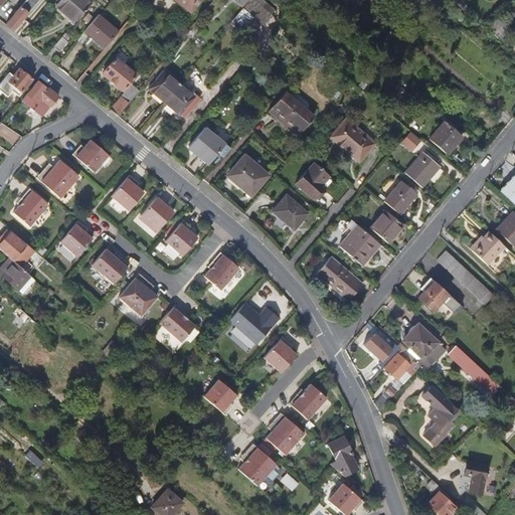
[(14,33),(41,0),(27,0),(5,26),(14,33)]
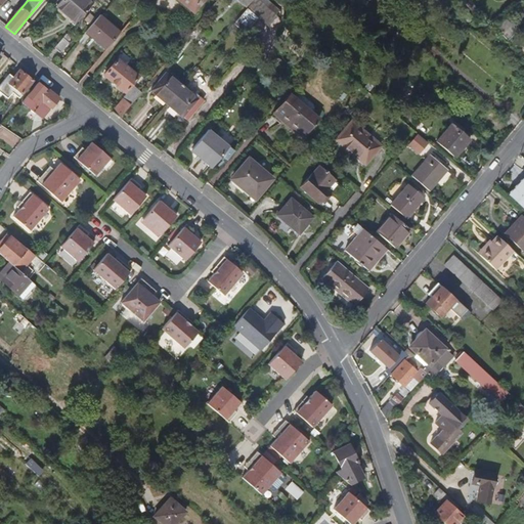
[(76,24),(92,4),(86,0),(61,0),(56,7),(76,24)]
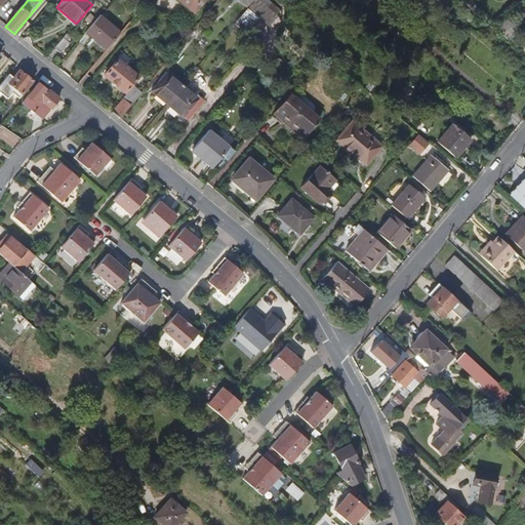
[(146,2),(144,0),(137,0),(137,1),(137,2),(132,8),(132,13),(134,15),(146,2)]
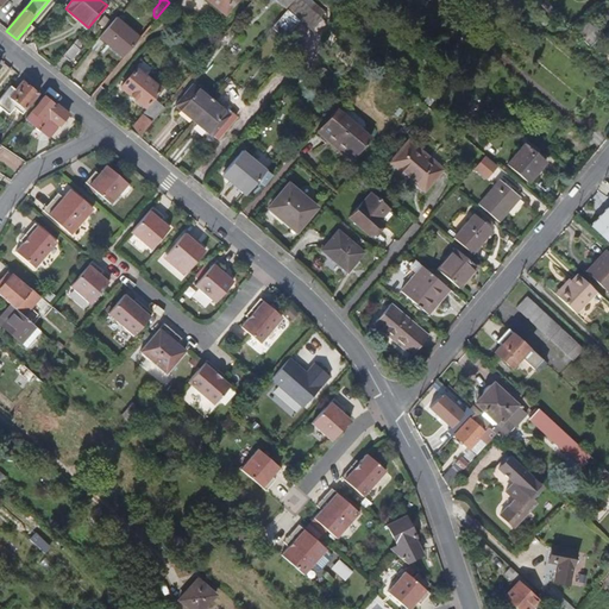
[(237,0),(202,0),(224,17),(237,0)]
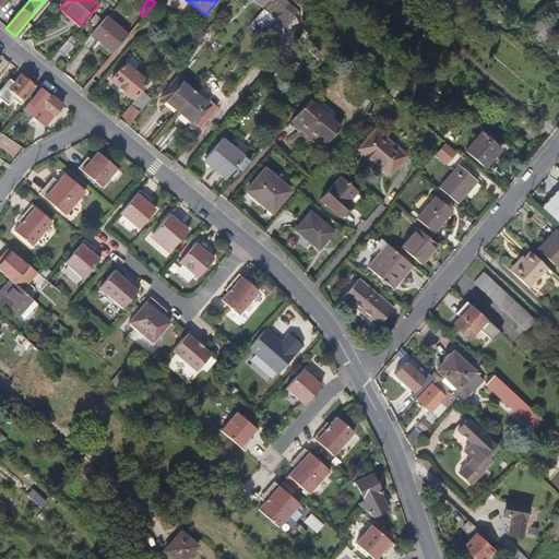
[(251,0),(263,10),(271,0),(251,0)]
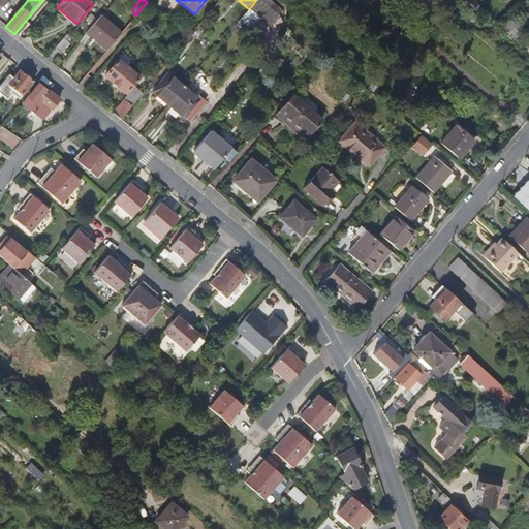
[(258,0),(256,0),(249,9),(260,19),(270,26),(278,17),(258,0)]
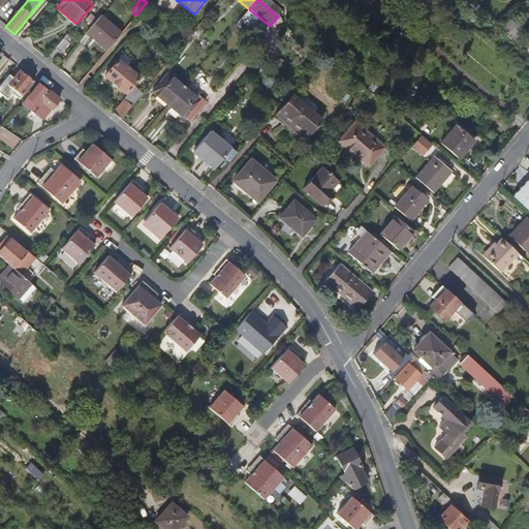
[(269,0),(258,0),(278,17),(280,18),(284,12),(269,0)]
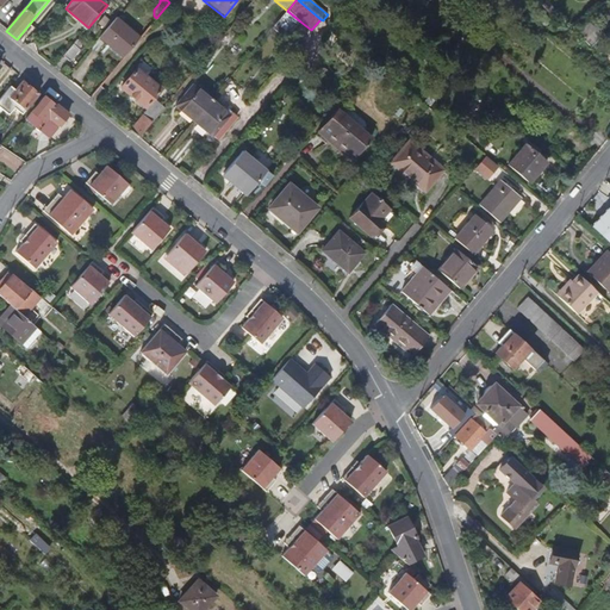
[(466,5),(460,12),(466,17),(472,11),(466,5)]
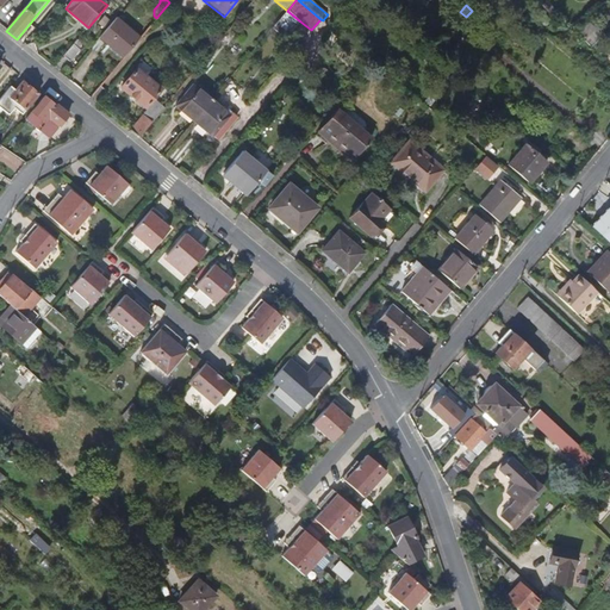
[(542,6),(537,11),(548,23),(553,18),(542,6)]
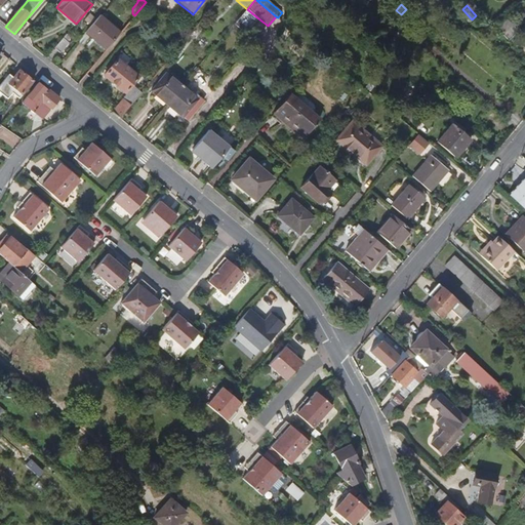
[(258,18),(247,9),(234,25),(245,34),(258,18)]
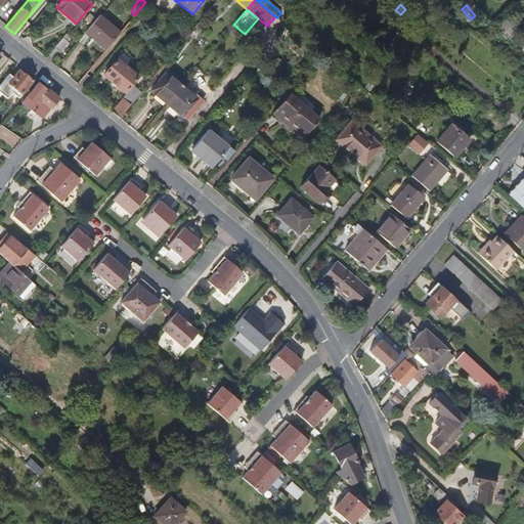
[(89,16),(85,22),(90,26),(94,20),(89,16)]
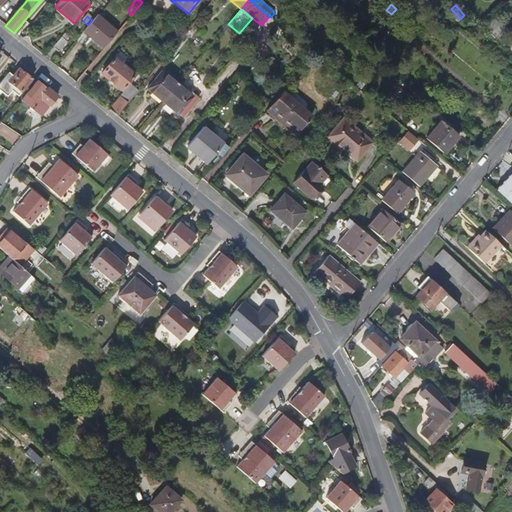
[(117,33),(97,16),(83,34),(103,50),(117,33)]
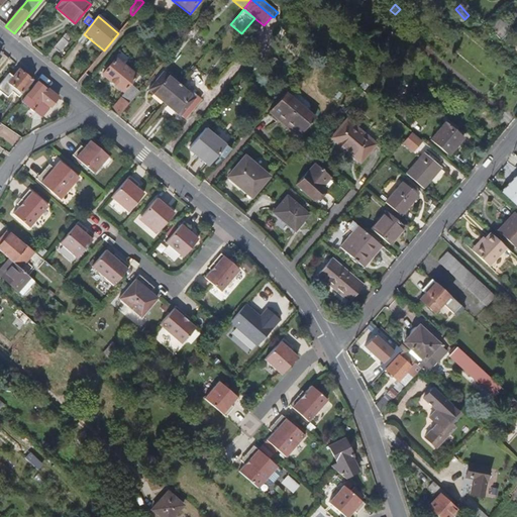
[(508,32),(495,21),(486,30),(498,42),(499,42),(508,32)]
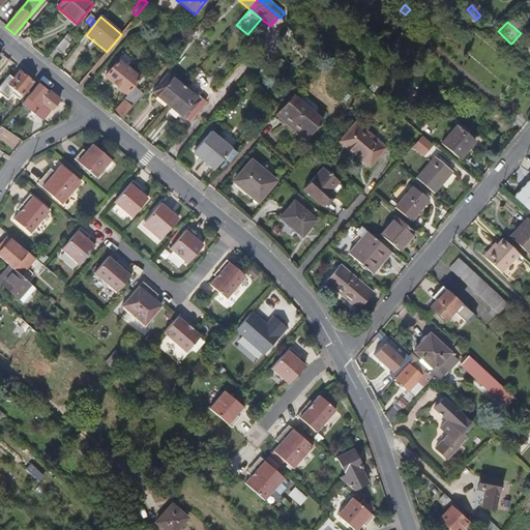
[(61,55),(69,45),(67,43),(71,39),(66,36),(55,50),(61,55)]
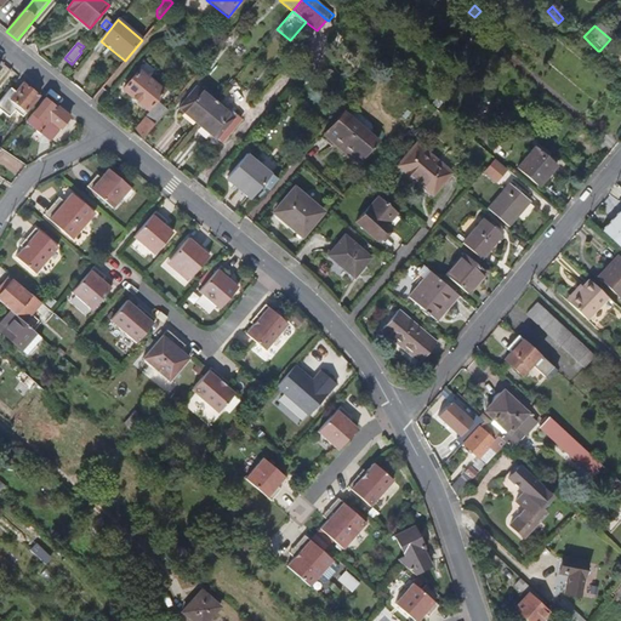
[(163,93),(137,72),(123,90),(148,110),(163,93)]
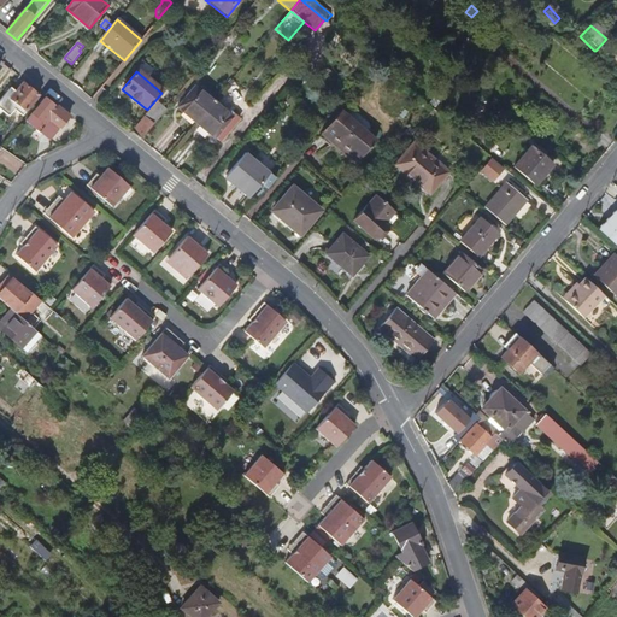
[(21,117),(37,97),(22,83),(15,93),(10,88),(0,99),(0,111),(1,113),(9,118),(13,111),(21,117)]
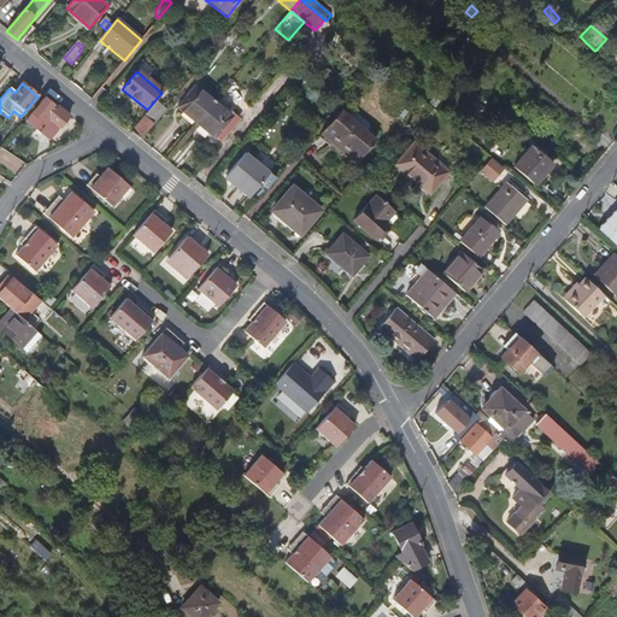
[(192,90),(176,109),(215,141),(215,139),(229,122),(211,106),(192,90)]
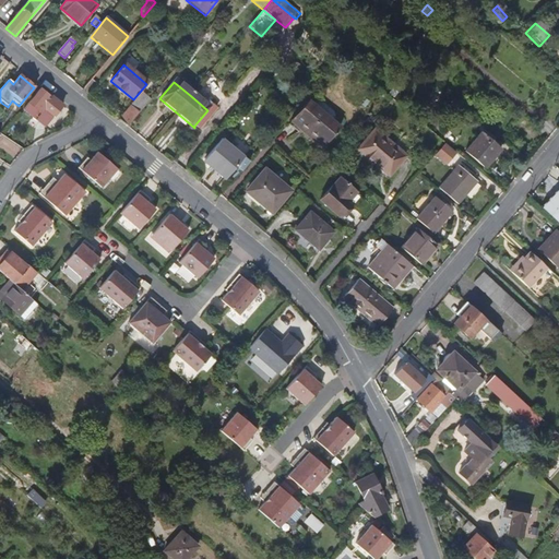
[(44,129),(62,106),(47,94),(40,88),(22,111),(44,129)]
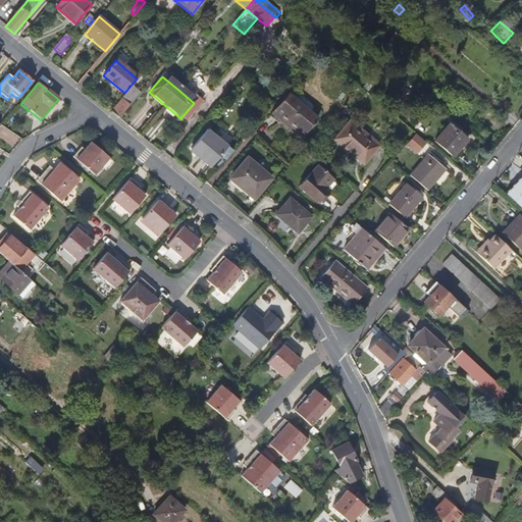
[(119,120),(141,94),(135,89),(127,94),(122,101),(122,100),(111,113),(119,120)]
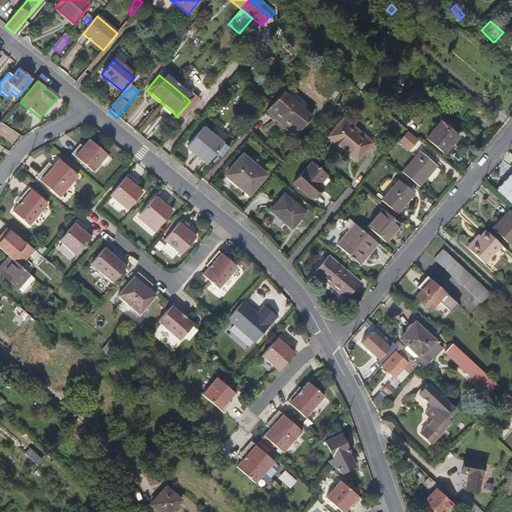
[(295,136),(311,118),(283,94),(268,113),(295,136)]
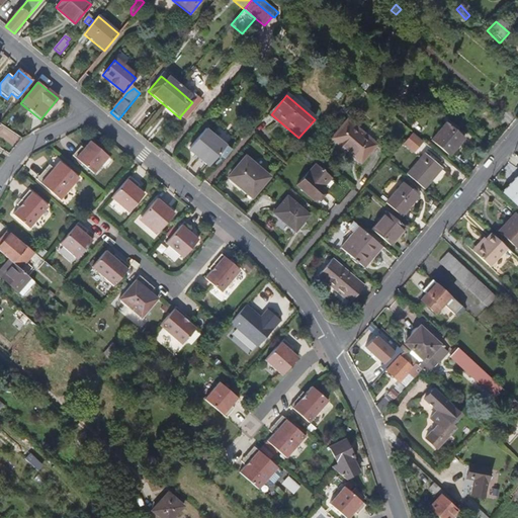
[(192,102),(180,116),(185,120),(201,101),(197,97),(192,102)]
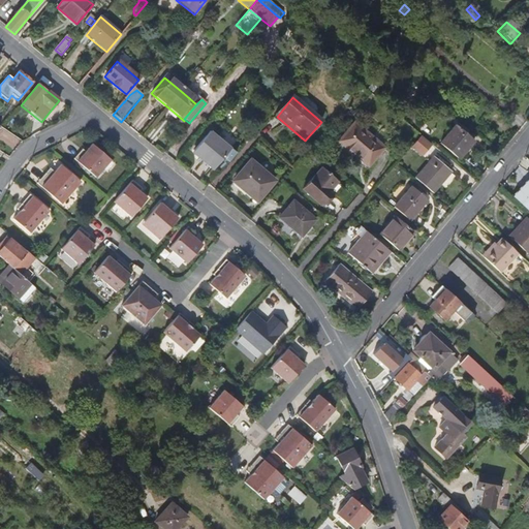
[(340,142),(370,166),(384,149),(355,124),(340,142)]
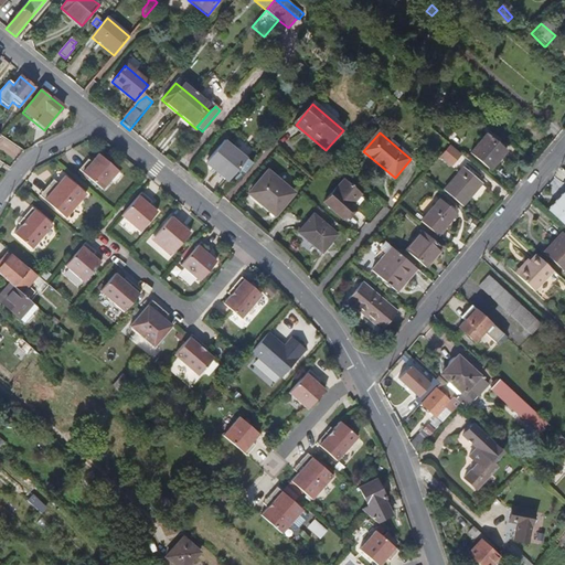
[(470,153),(490,170),(507,151),(487,134),(470,153)]
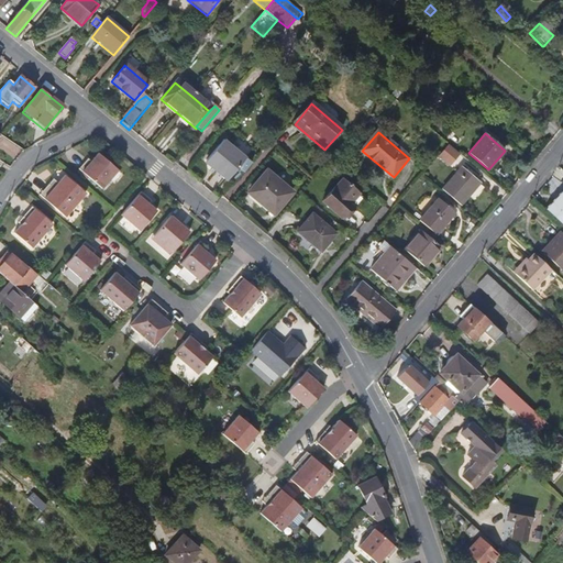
[(223,140),(207,159),(230,178),(246,158),(223,140)]
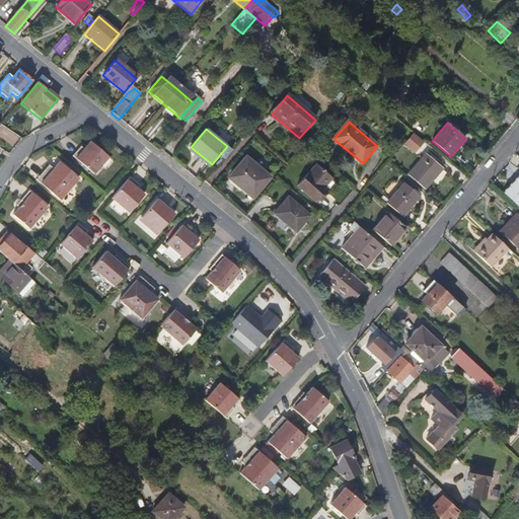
[(424,142),(414,134),(409,140),(418,148),(424,142)]
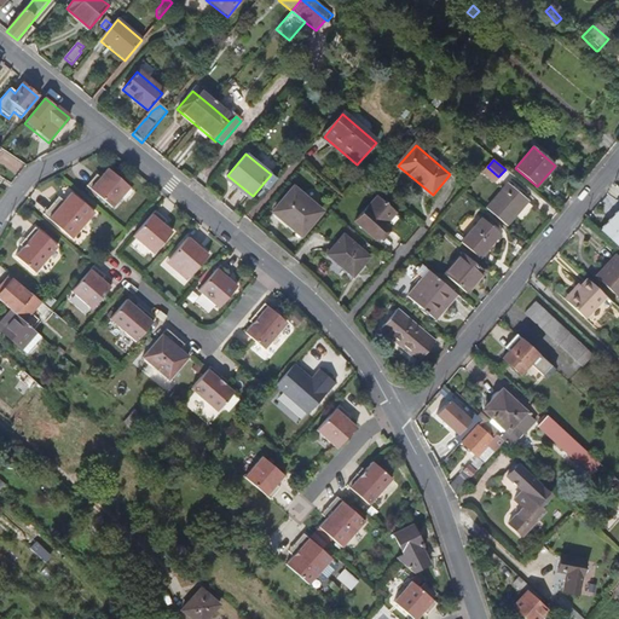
[(111,208),(129,187),(108,168),(99,178),(96,174),(86,185),(111,208)]
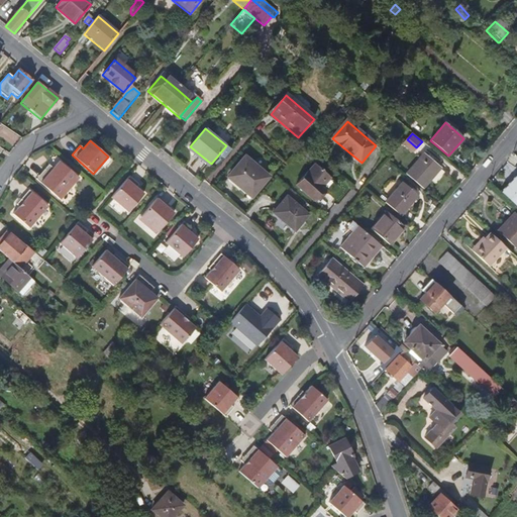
[(423,189),(441,168),(425,154),(407,176),(423,189)]
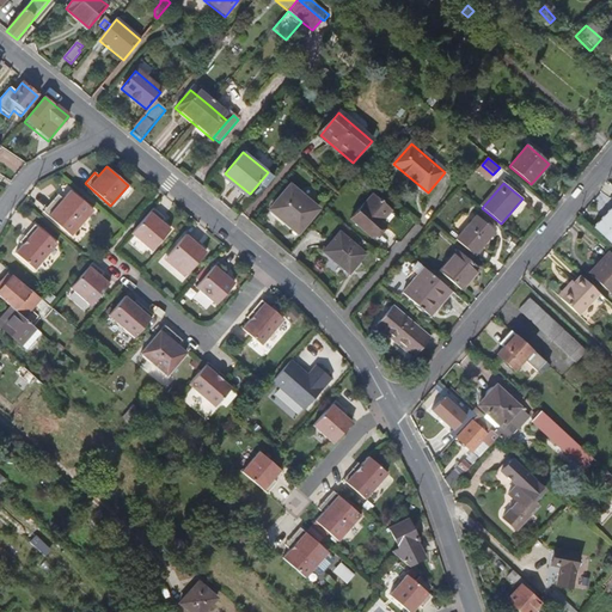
[(271,212),(299,234),(318,212),(291,189),(271,212)]
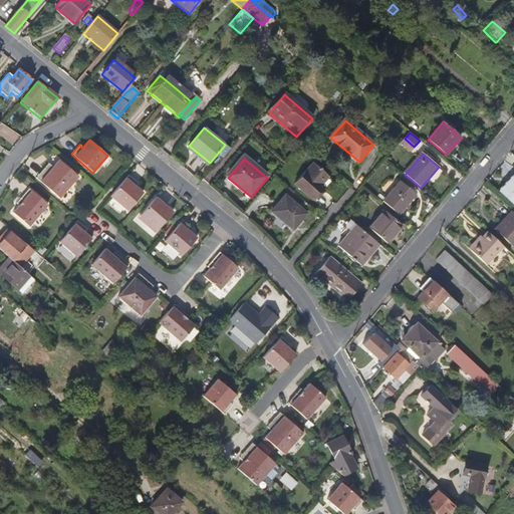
[(60,200),(78,178),(59,161),(53,168),(51,167),(38,181),(60,200)]
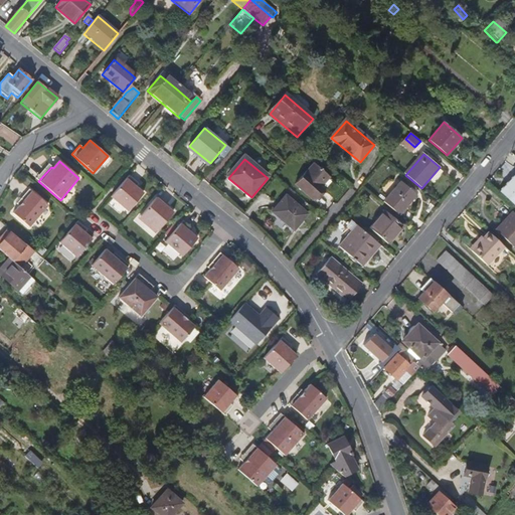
[(322,187),(321,185),(327,177),(312,164),(294,185),(312,200),(322,187)]
